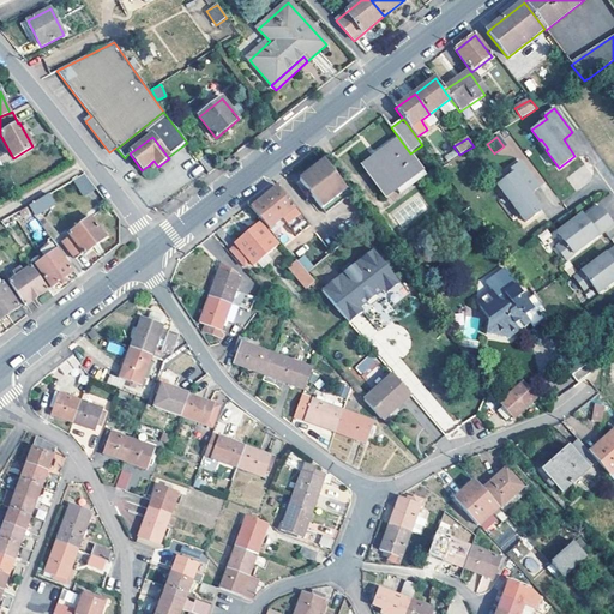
[(427,175),(410,154),(401,140),(362,168),(385,199),(396,191),(399,196),(427,175)]
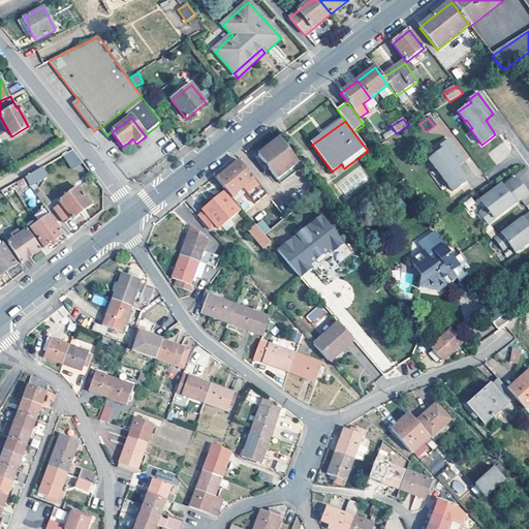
[(188,145),(180,133),(173,138),(181,150),(188,145)]
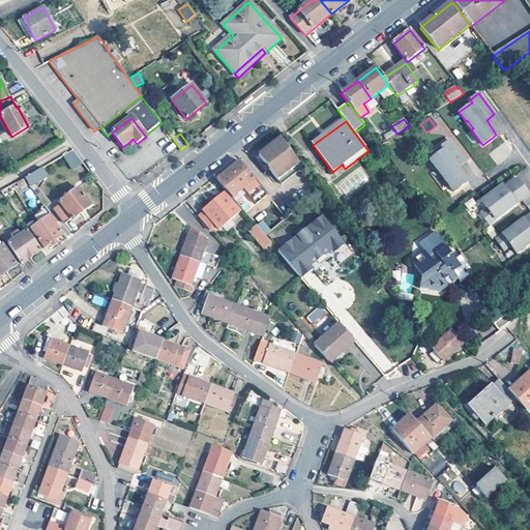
[(294,157),(281,140),(260,155),(266,164),(263,166),(265,170),(268,168),(277,180),(299,165),(294,157)]
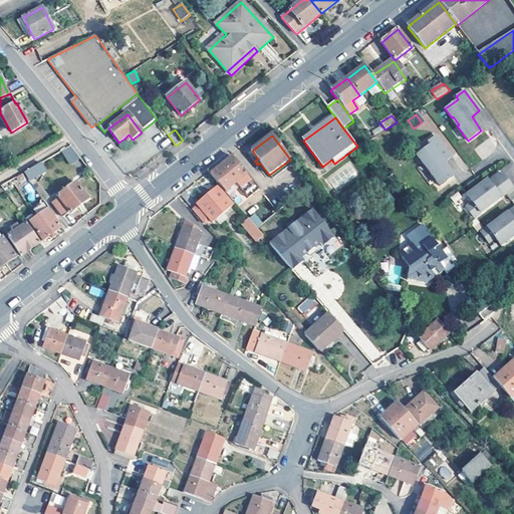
[(451,158),(436,137),(427,143),(430,147),(417,156),(423,165),(425,164),(430,172),(429,173),(440,187),(453,177),(443,164),(451,158)]
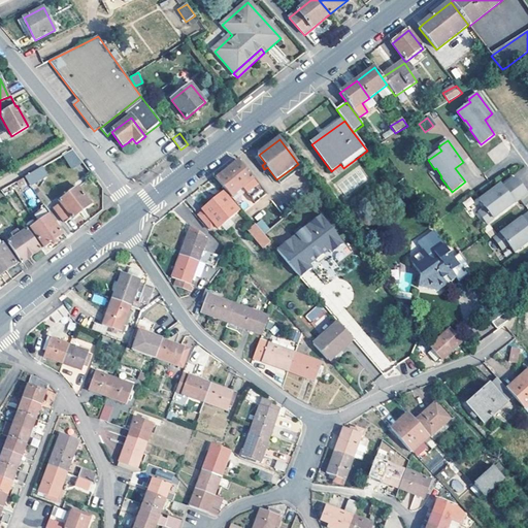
[(72,150),(63,156),(71,168),(80,162),(72,150)]
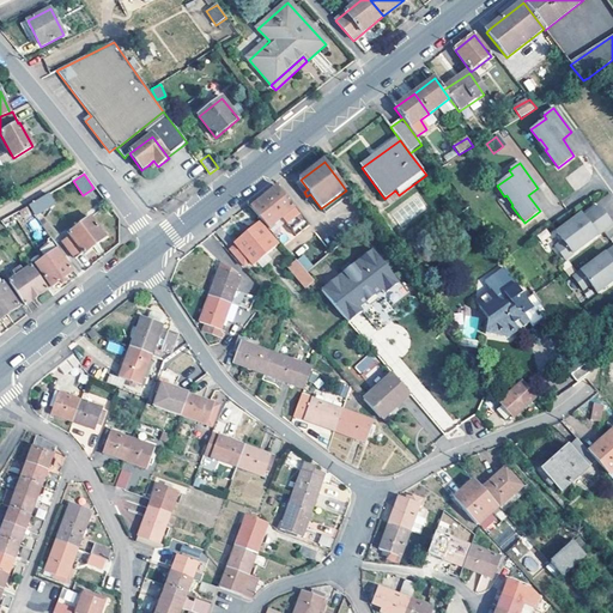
[(293,208),(277,188),(267,195),(256,205),(250,210),(268,230),(284,218),(297,235),(309,225),(296,207),(293,208)]
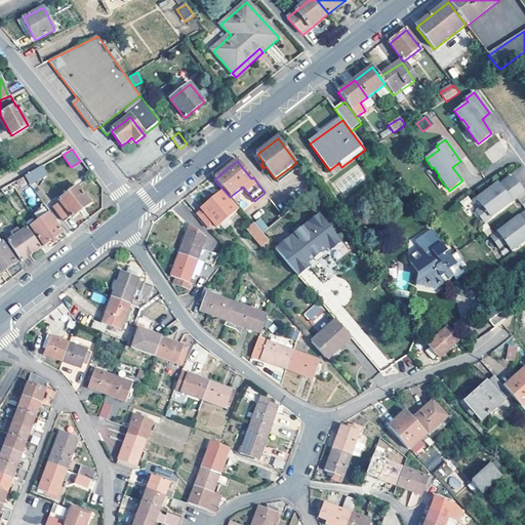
[(296,163),(275,178),(279,184),(299,168),(299,167),(296,163)]
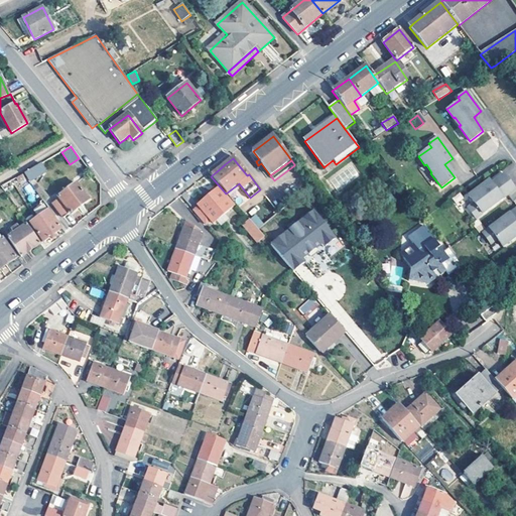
[(505,167),(515,184),(515,162),(505,167)]
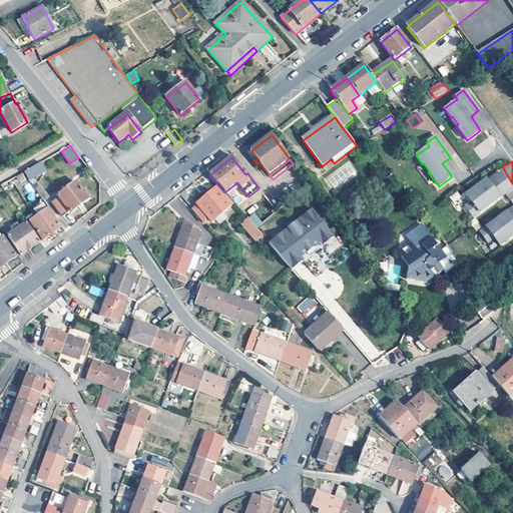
[(45,171),(40,162),(24,171),(29,179),(45,171)]
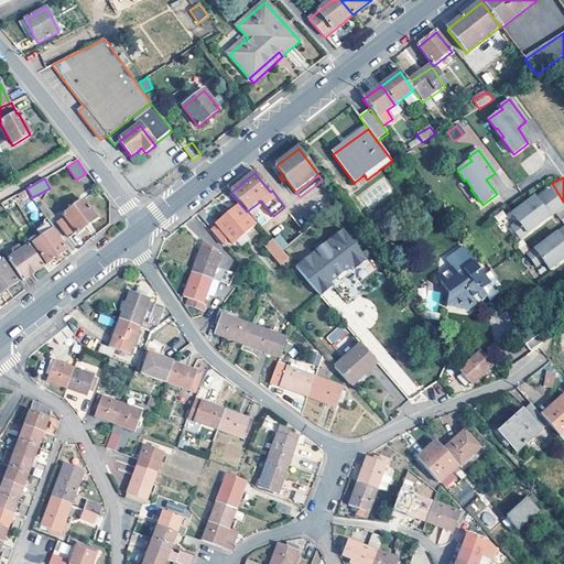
[(29,193),(25,188),(17,194),(19,198),(29,193)]
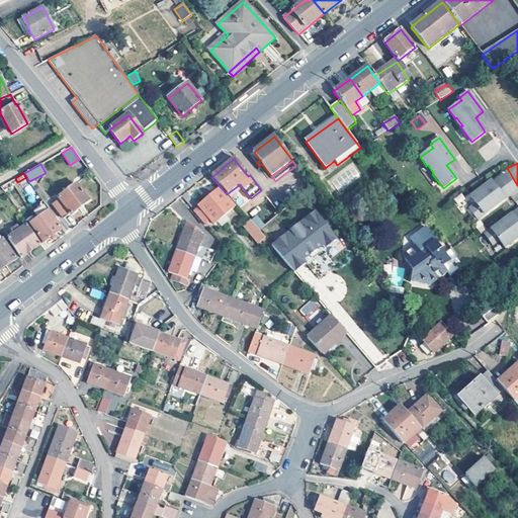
[(508,197),(516,192),(505,176),(493,185),(485,191),(483,188),(469,197),(475,205),(468,210),(477,222),(508,197)]
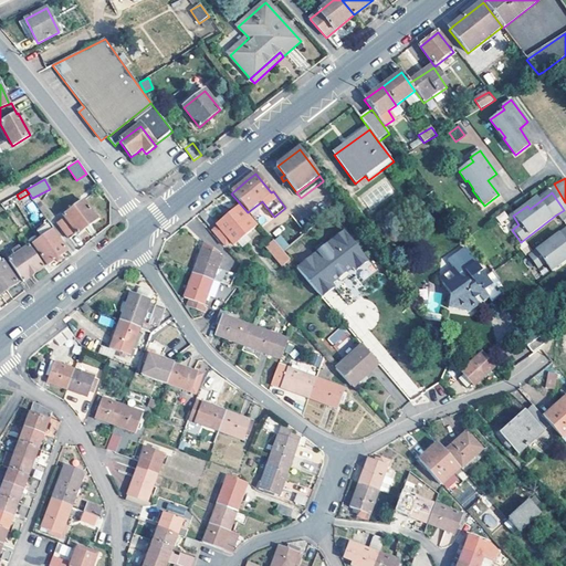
[(538,202),(535,199),(527,206),(530,209),(538,202)]
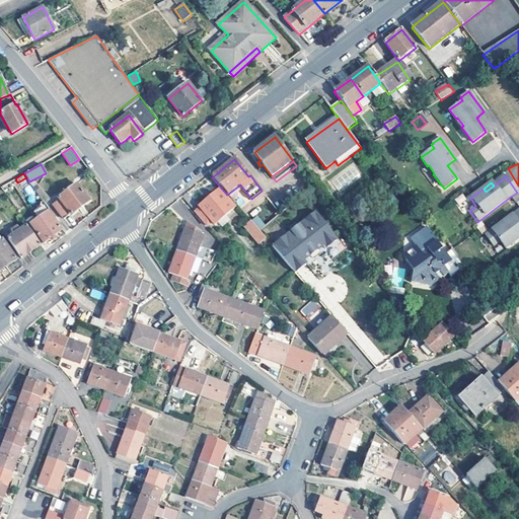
[(89,201),(76,183),(51,203),(64,220),(71,214),(71,215),(89,201)]
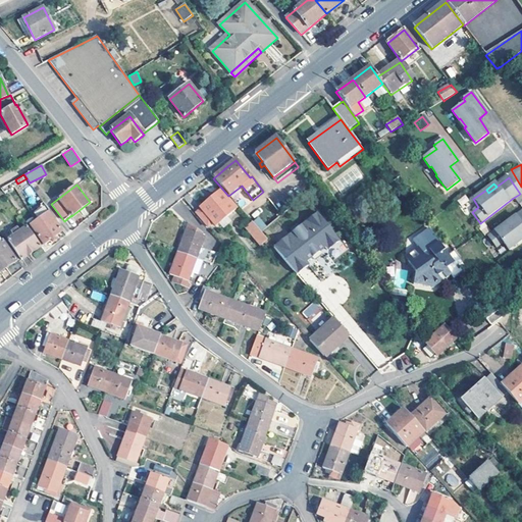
[(236,209),(220,192),(200,208),(202,209),(196,213),(208,227),(213,223),(216,226),(236,209)]
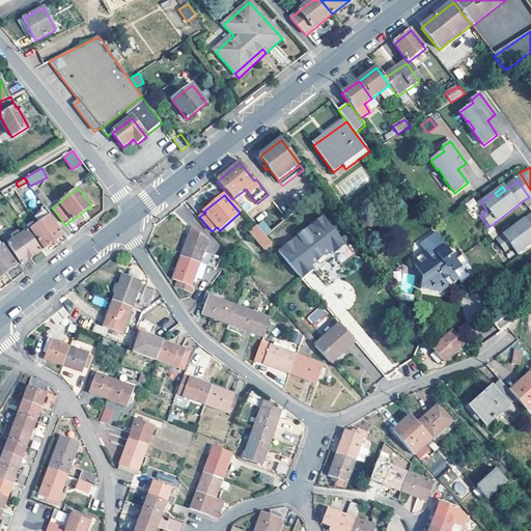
[(530,195),(529,197),(521,202),(526,210),(530,205),(530,195)]
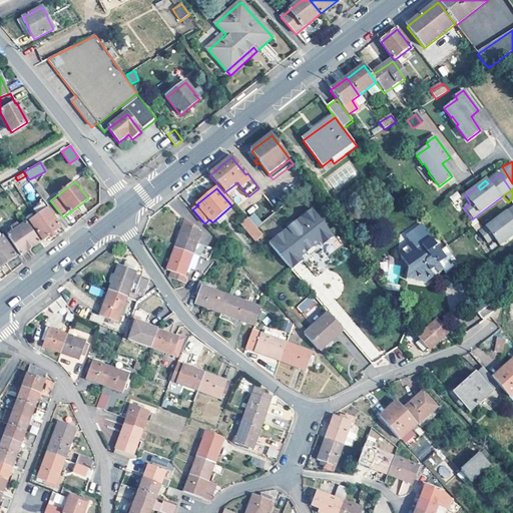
[(49,208),(43,200),(39,203),(44,211),(47,209),(49,208)]
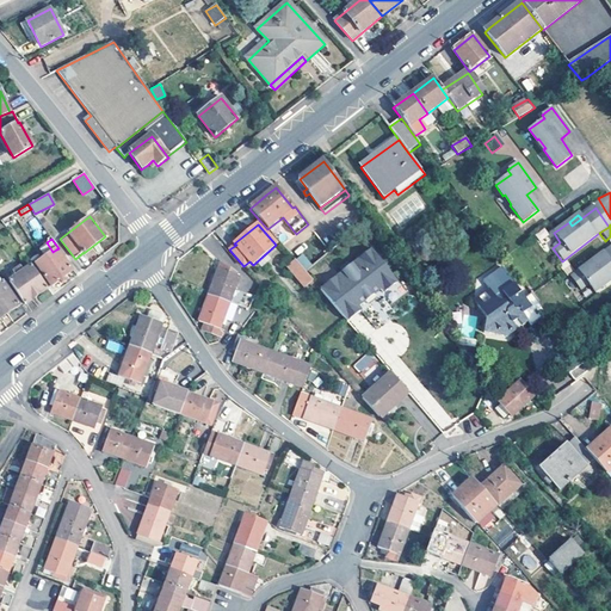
[(610,276),(610,247),(602,255),(603,258),(596,264),(593,260),(569,278),(580,291),(587,287),(593,295),(610,283),(608,279),(610,276)]
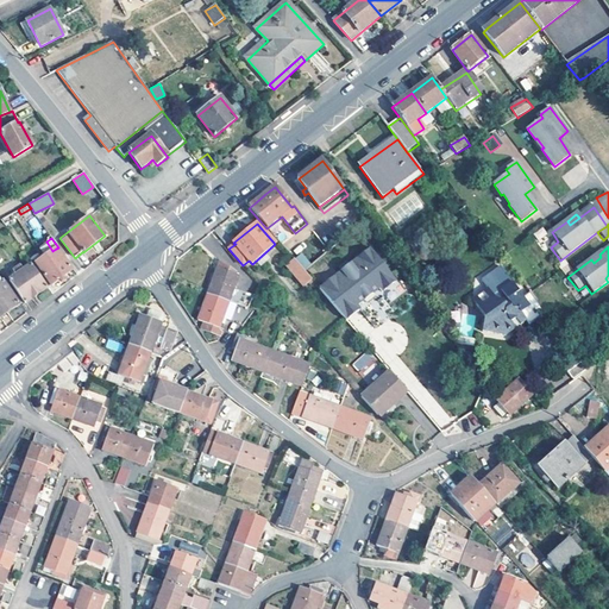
[(71,271),(56,249),(52,251),(36,263),(51,284),(71,271)]
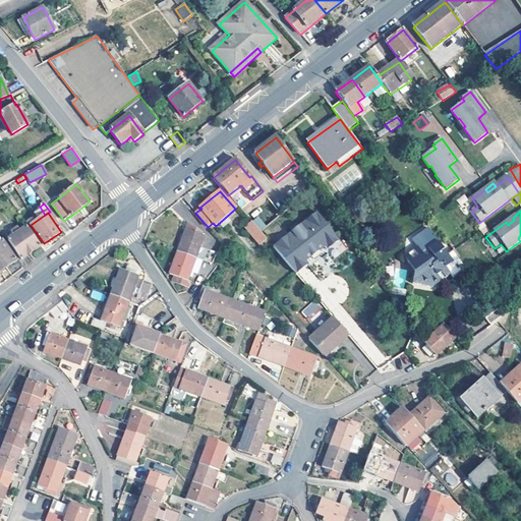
[(314,213),(274,248),(297,275),(308,265),(306,262),(324,246),(326,249),(338,239),(314,213)]
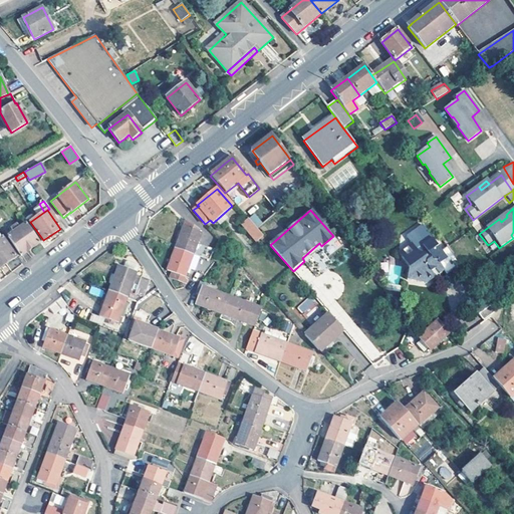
[(255,227),(261,224),(257,214),(251,216),(255,227)]
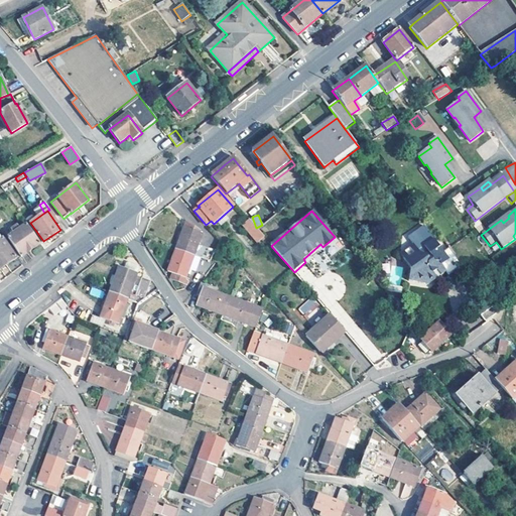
[(257,229),(249,220),(242,226),(257,244),(261,241),(263,243),(266,240),(257,229)]
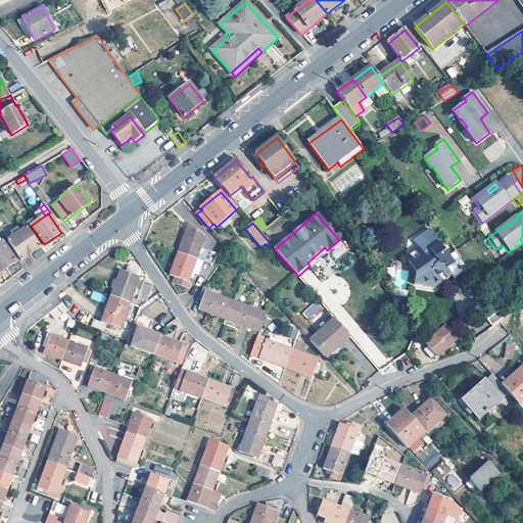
[(178,253),(197,259),(200,250),(205,237),(202,236),(203,234),(188,224),(178,253)]
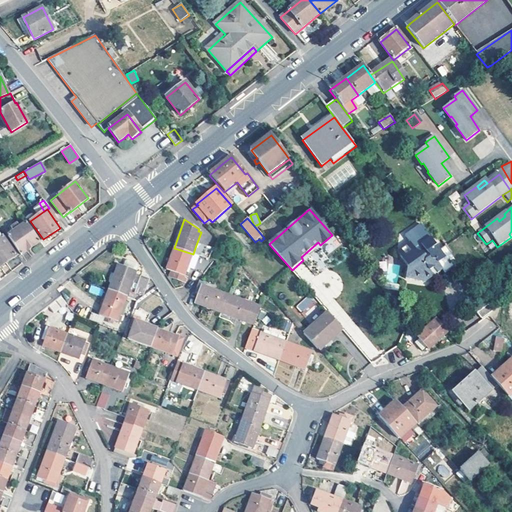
[(40,242),(27,223),(21,227),(18,224),(11,229),(14,233),(8,237),(21,255),(29,249),(40,242)]
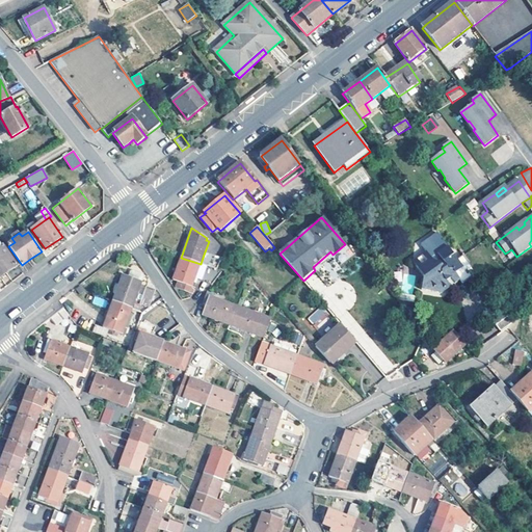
[(0,276),(17,265),(3,245),(0,247),(0,276)]
